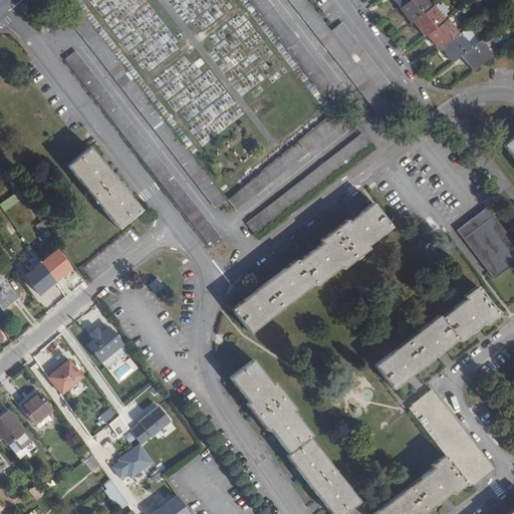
[(267,0),(249,0),(336,110),(347,101),(267,0)]
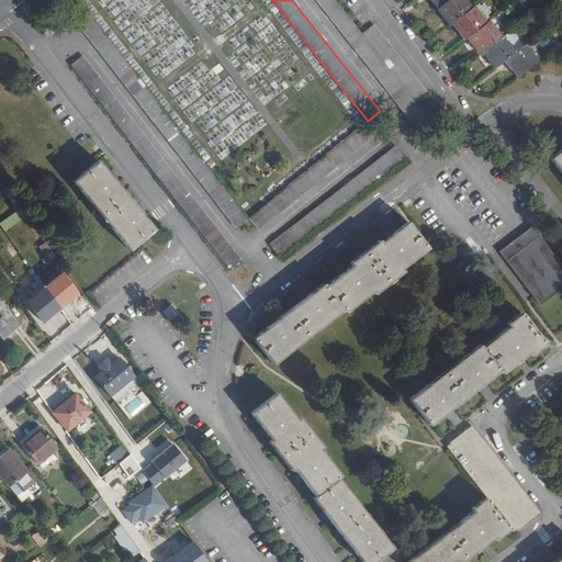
[(430,121),(417,104),(363,35),(336,0),(317,0),(367,64),(418,131),(430,121)]
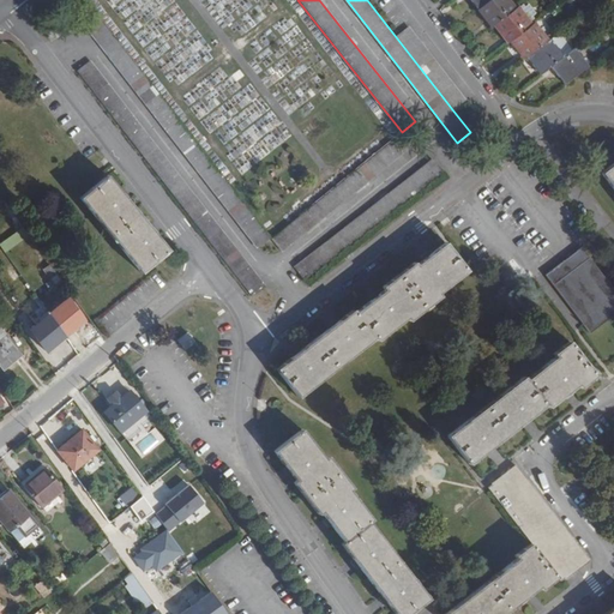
[(469,0),(477,11),(480,7),(489,0),(469,0)]
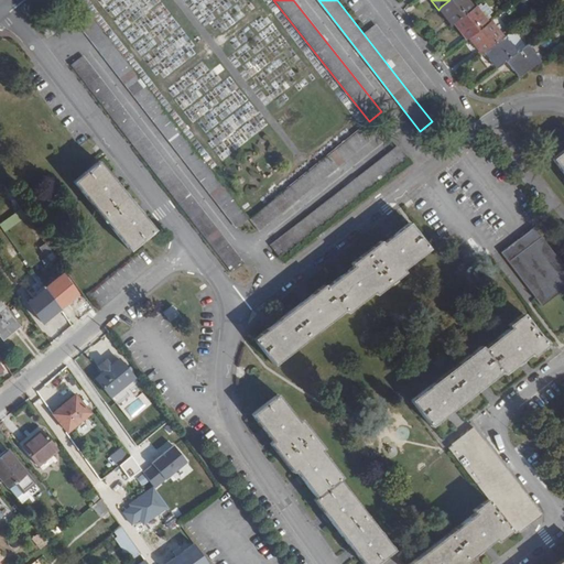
[(452,26),(456,23),(474,9),(466,0),(449,0),(441,7),(446,14),(444,15),(452,26)]
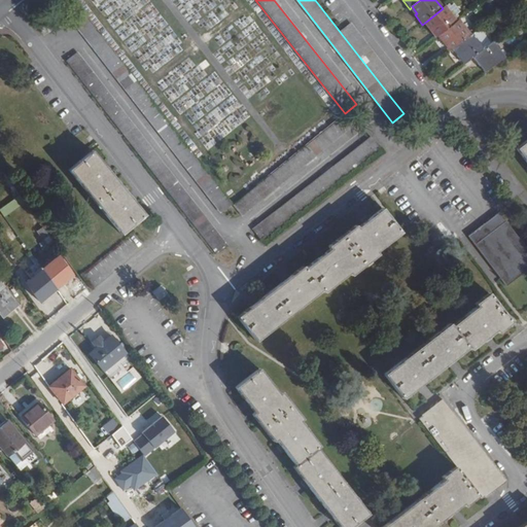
[(447,9),(455,20),(460,15),(452,4),(447,9)]
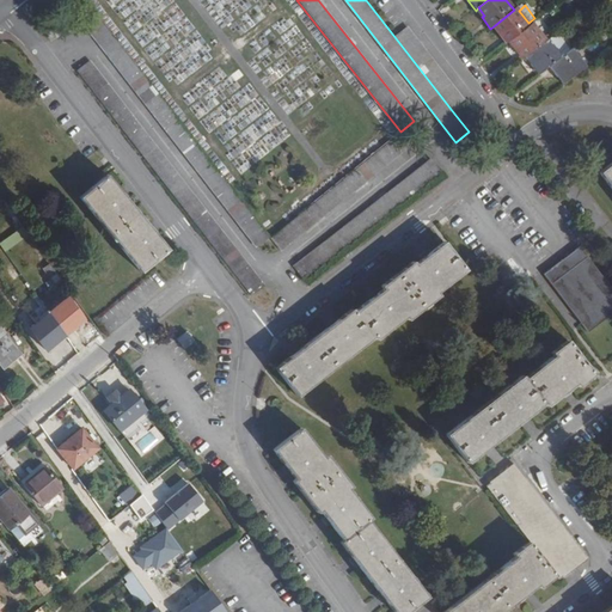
[(512,41),(531,26),(528,23),(519,11),(515,8),(514,10),(495,25),(501,32),(499,35),(507,44),(512,41)]
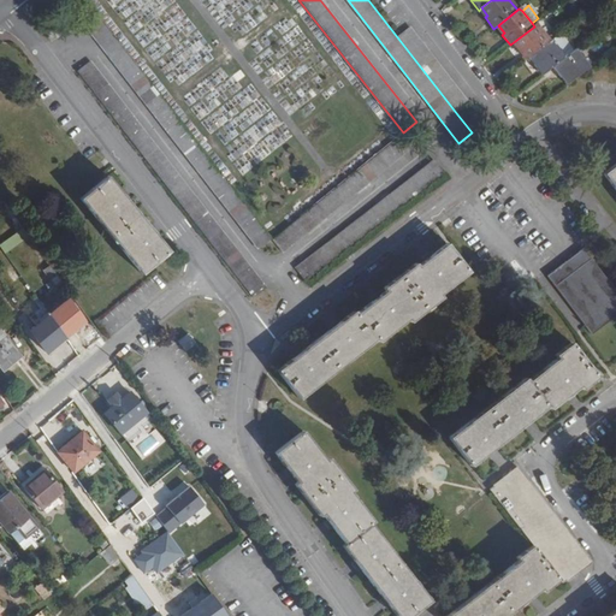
[(274,240),(101,19),(88,30),(261,250),(274,240)]
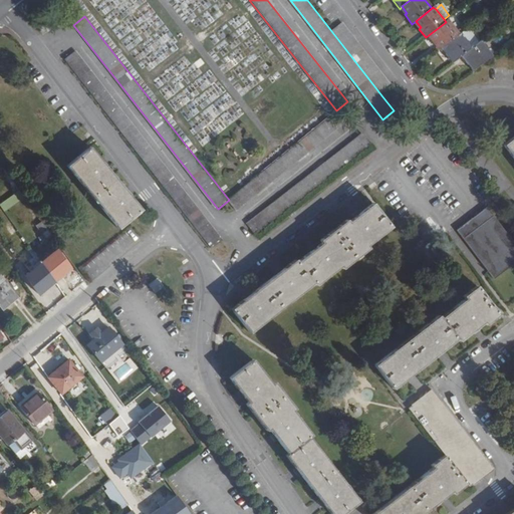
[(445,47),(460,35),(448,20),(446,22),(430,34),(435,40),(433,42),(440,51),(445,47)]
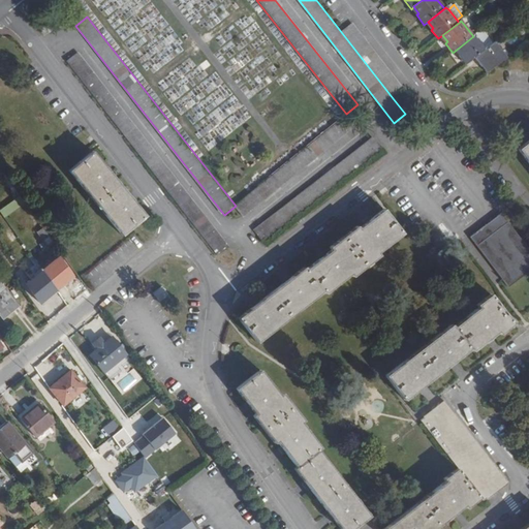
[(342,33),(393,98),(404,89),(353,25),(342,33)]
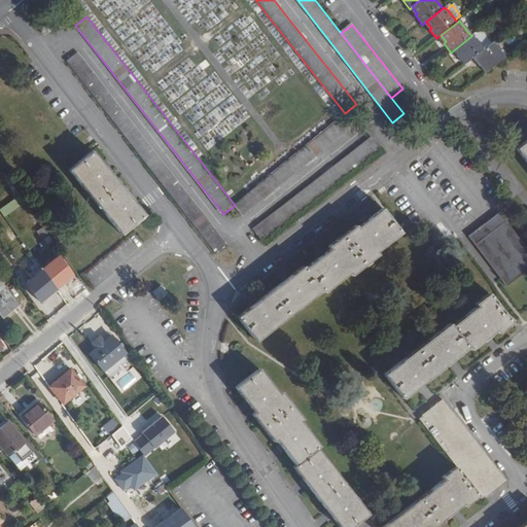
[(473,34),(471,36),(456,48),(461,55),(459,57),(465,65),(476,56),(485,48),(473,34)]
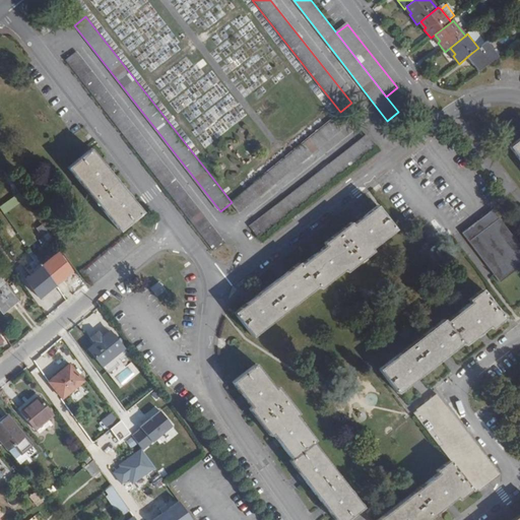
[(486,42),(478,48),(469,55),(474,61),(472,63),(479,72),(499,57),(486,42)]
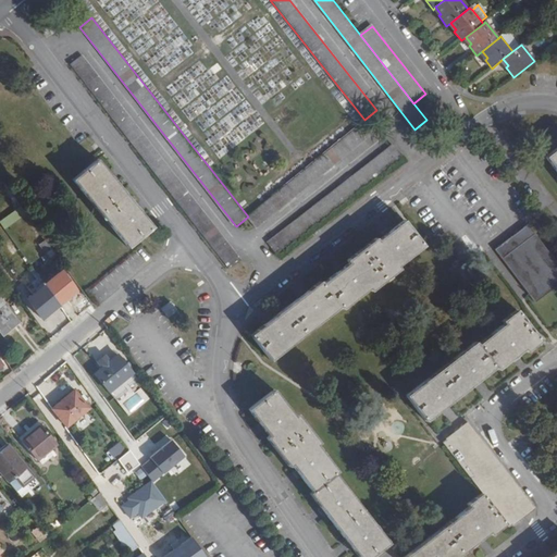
[(84,58),(72,66),(232,270),(243,261),(84,58)]
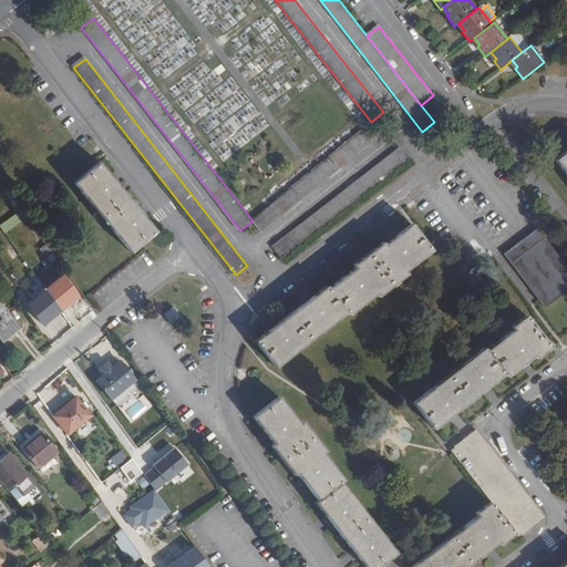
[(372,123),(253,222),(261,233),(381,135),(372,123)]
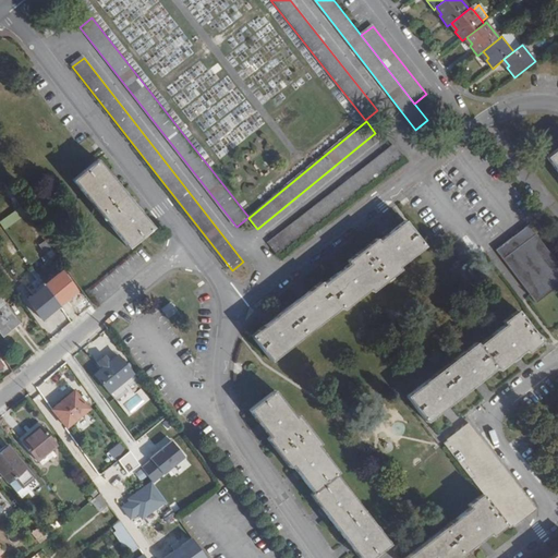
[(279,255),(403,157),(395,145),(270,244),(279,255)]
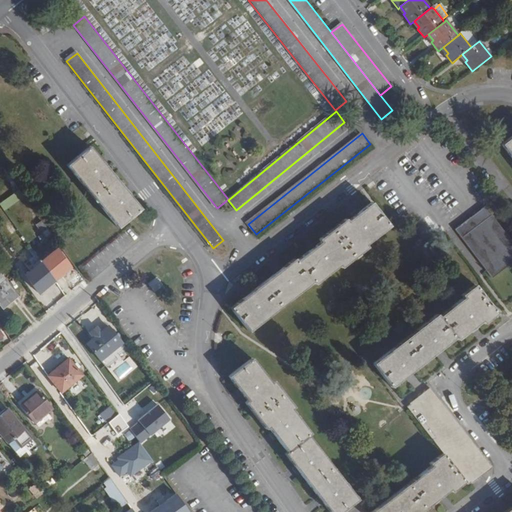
[(511,138),(503,145),(511,157),(511,138)]
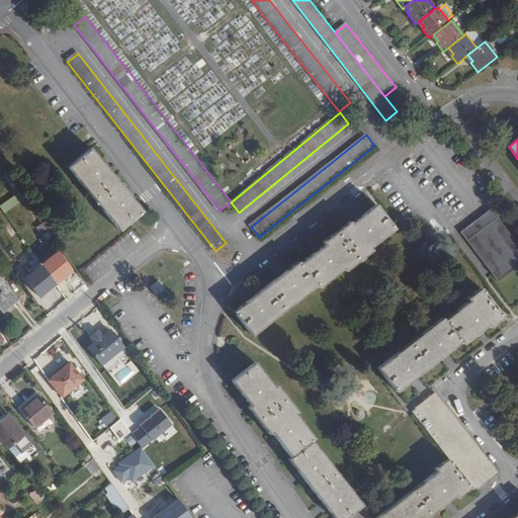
[(146,212),(93,150),(70,169),(121,233),(146,212)]
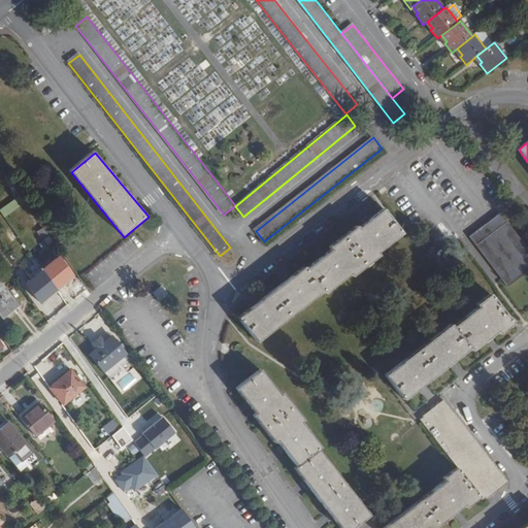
[(307,268),(325,291),(327,293),(351,274),(354,276),(382,255),(380,253),(403,233),(385,208),(360,228),(358,226),(330,246),(332,250),(307,268)]
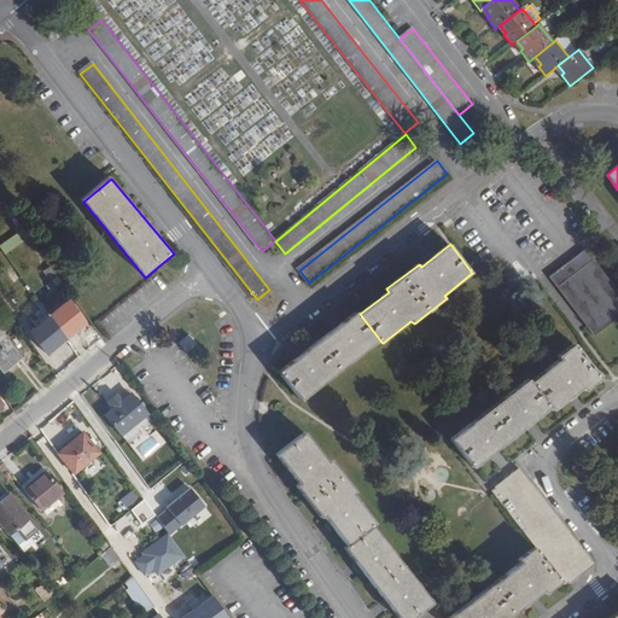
[(617,289),(588,250),(583,254),(552,278),(579,314),(595,334),(617,318),(617,289)]
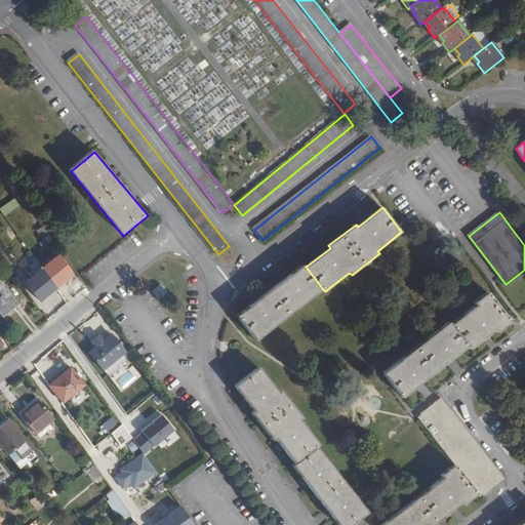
[(46,272),(58,290),(75,277),(62,259),(46,272)]
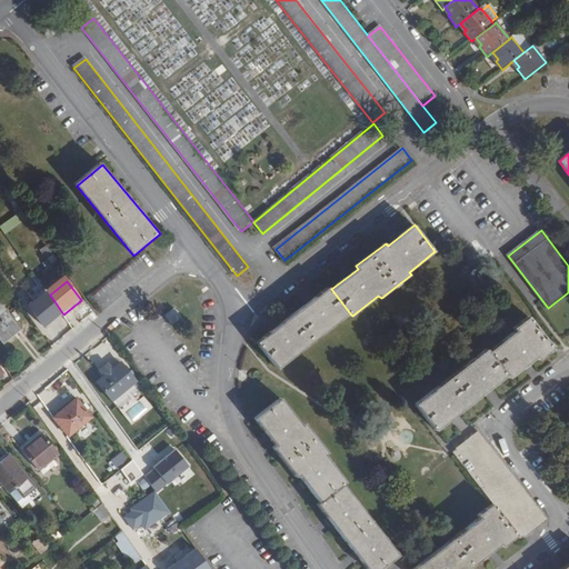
[(279,368),(350,313),(331,289),(329,287),(259,340),(279,368)]
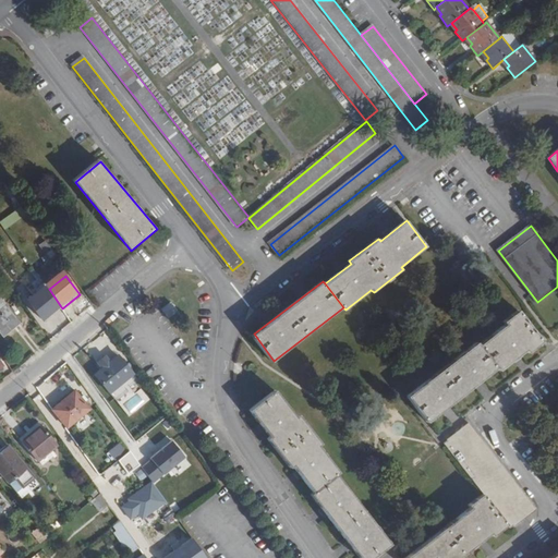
[(46,322),(62,308),(49,289),(32,302),(46,322)]
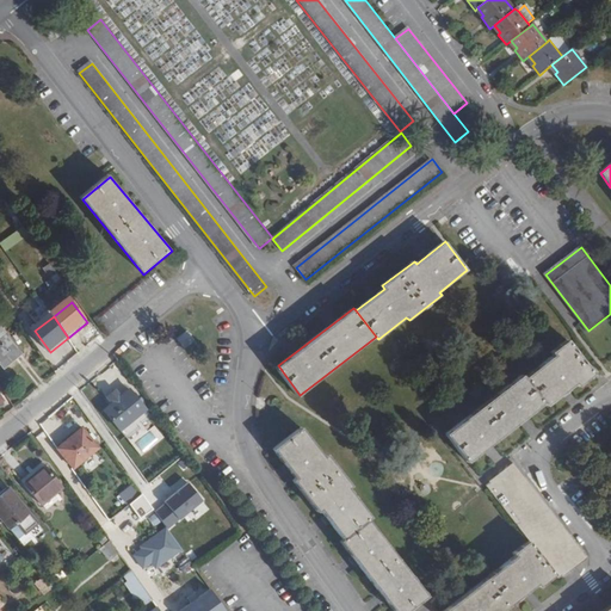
[(10,362),(13,365),(25,356),(2,326),(0,327),(0,363),(4,368),(10,362)]
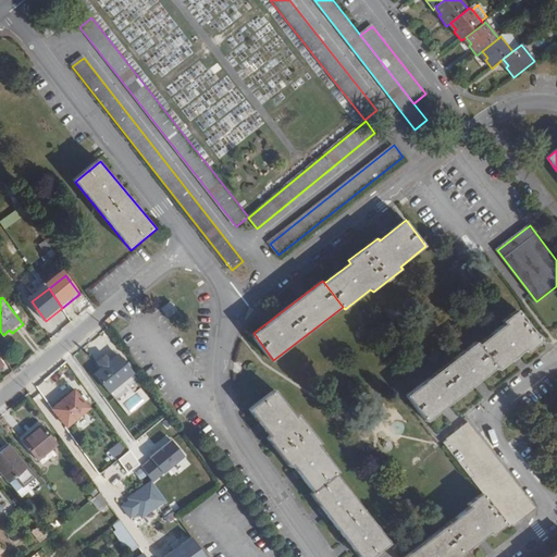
[(170,317),(172,316),(166,309),(173,304),(173,302),(164,309),(170,317)]
